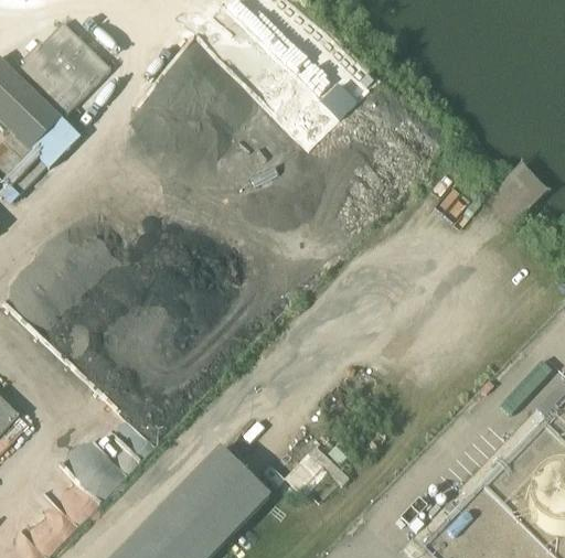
[(40,39),(21,58),(24,62),(20,66),(67,111),(110,66),(63,22),(44,42),(40,39)]
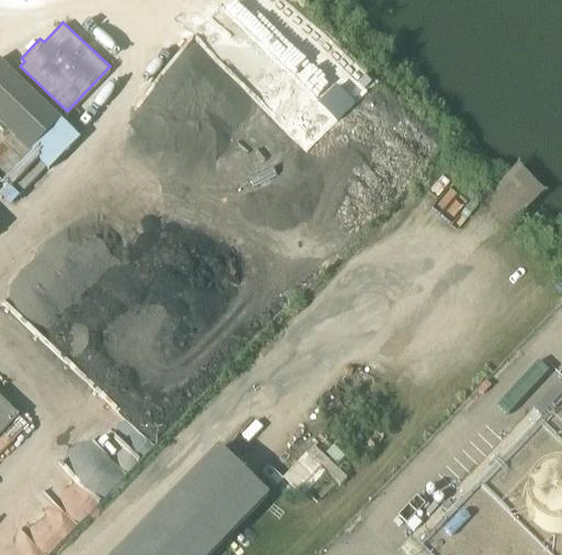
[(32,148),(63,116),(0,56),(0,117),(12,129),(0,140),(0,180),(10,170),(31,148),(32,148)]
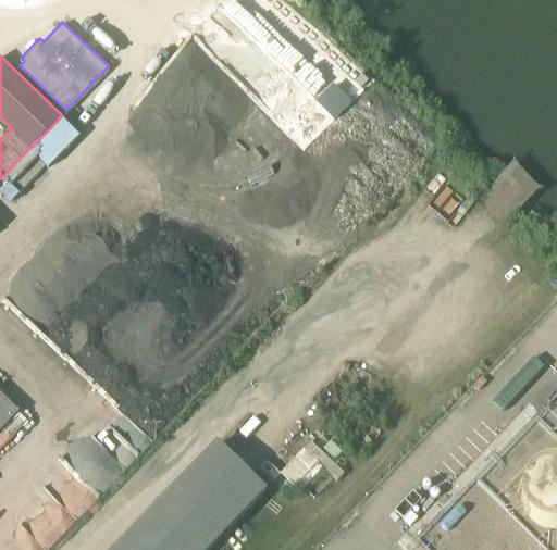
[(0,427),(17,409),(0,391),(0,427)]
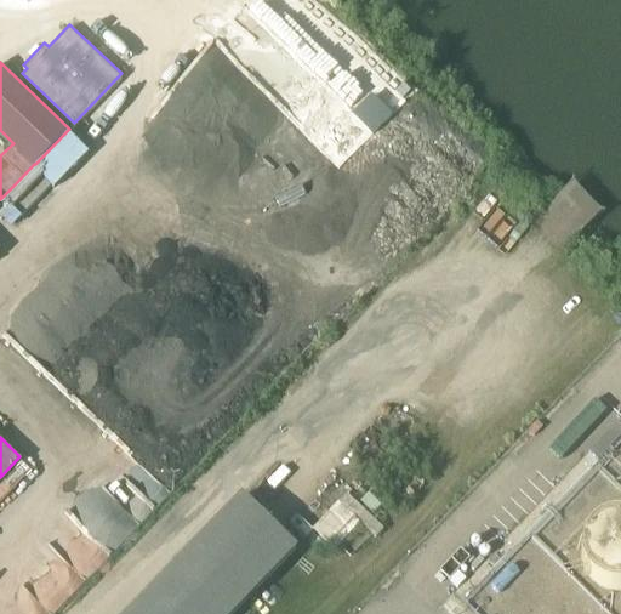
[(115,541),(140,515),(97,477),(79,498),(85,504),(92,496),(104,507),(92,521),(115,541)]
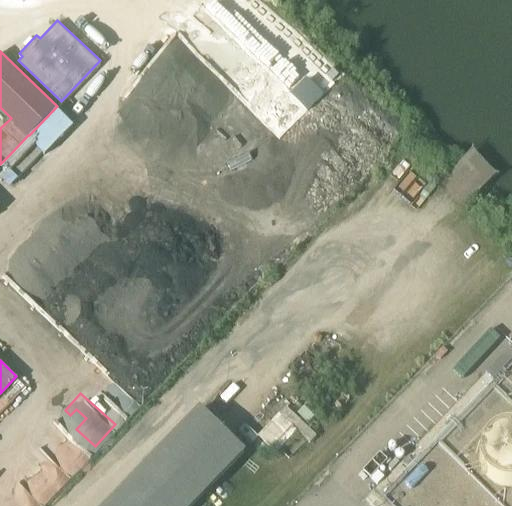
[(200,404),(102,505),(187,505),(244,447),(200,404)]
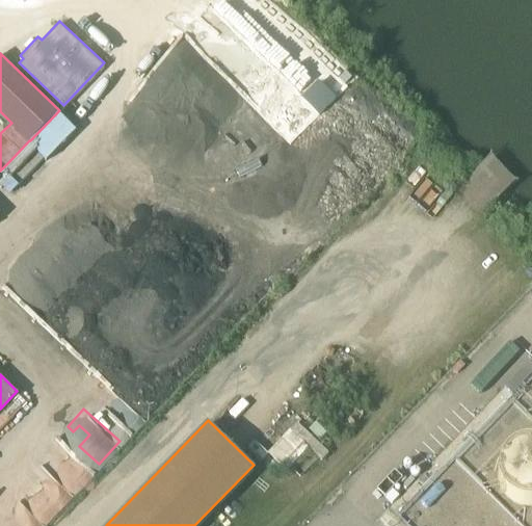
[(498,471),(499,478),(500,481),(502,487),(507,494),(515,499),(525,501),(531,500),(531,441),(528,441),(521,442),(511,446),(505,451),(502,455),(500,459),(499,465),(498,471)]
